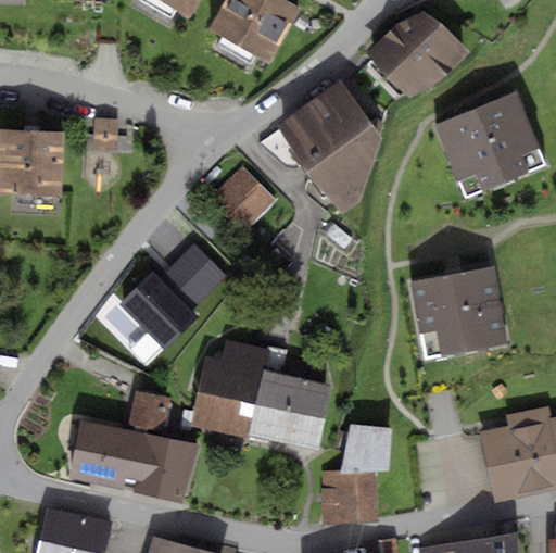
[(151,0),(189,21),(200,0),(151,0)]
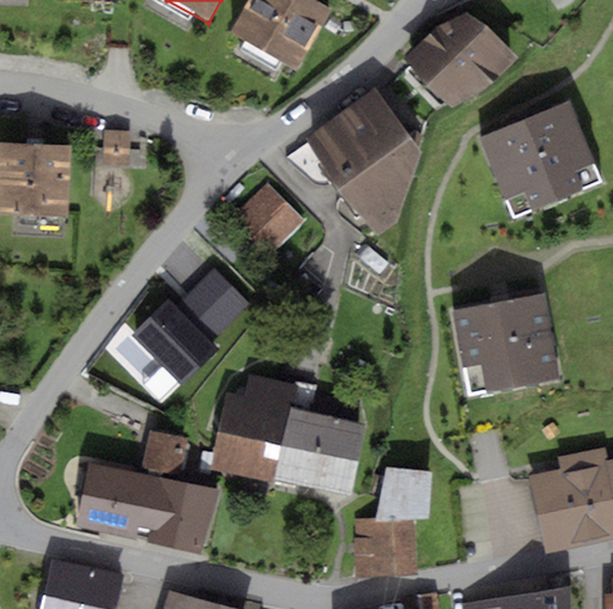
[(332,11),(314,0),(248,0),(230,34),(297,72),(332,11)]
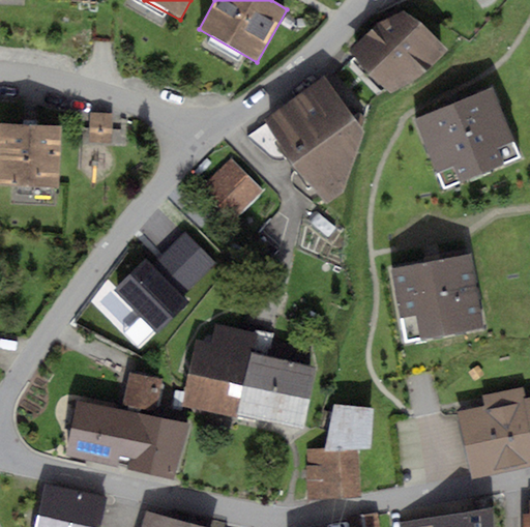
[(441,49),(400,5),(350,53),(391,96),(441,49)]
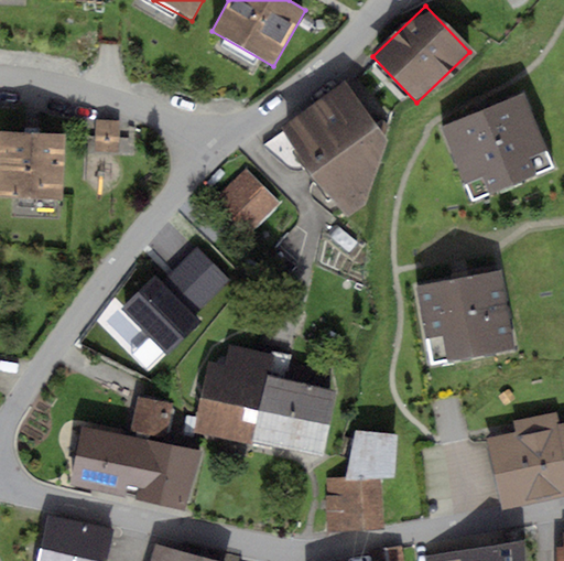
[(344,81),(282,123),(343,212),(365,198),(382,136),(344,81)]
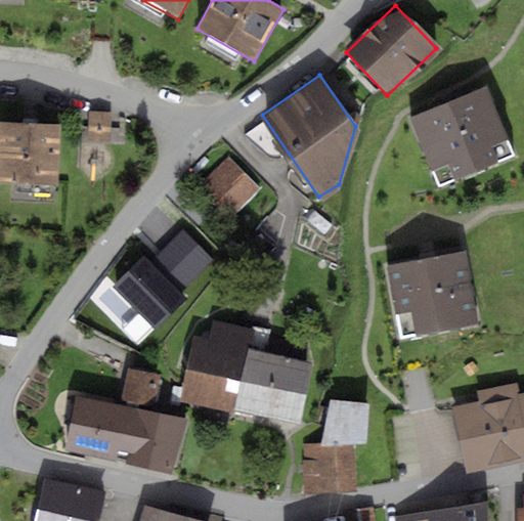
[(411,120),(438,188),(515,160),(488,91),(411,120)]
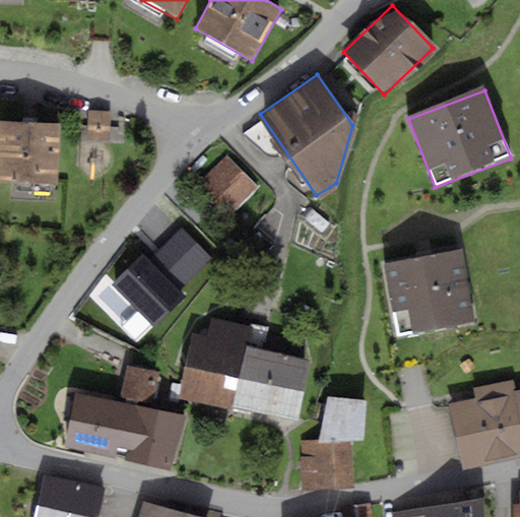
[(111,113),(89,112),(88,139),(109,140),(111,113)]
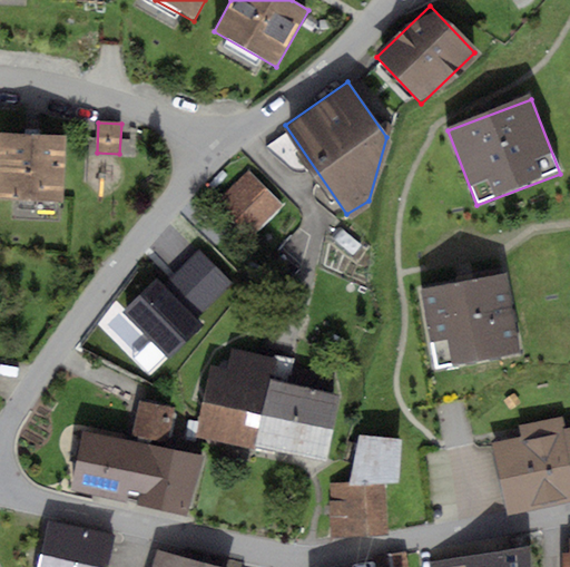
[(64,136),(0,133),(0,197),(61,199),(64,136)]
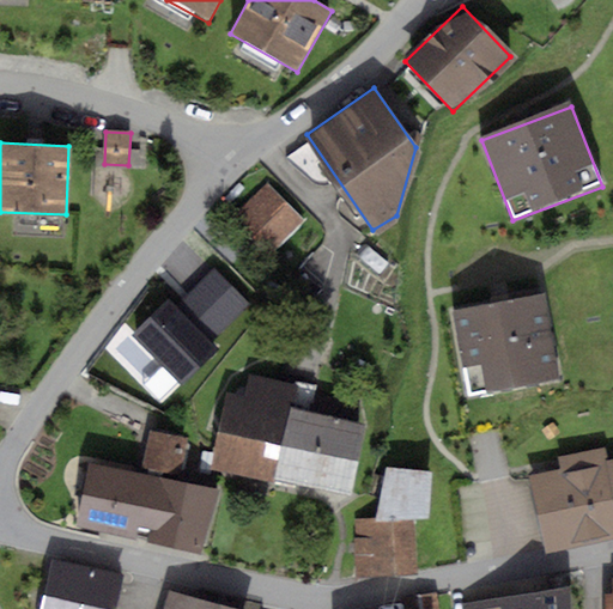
[(283,207),(271,194),(249,214),(262,227),(283,207)]
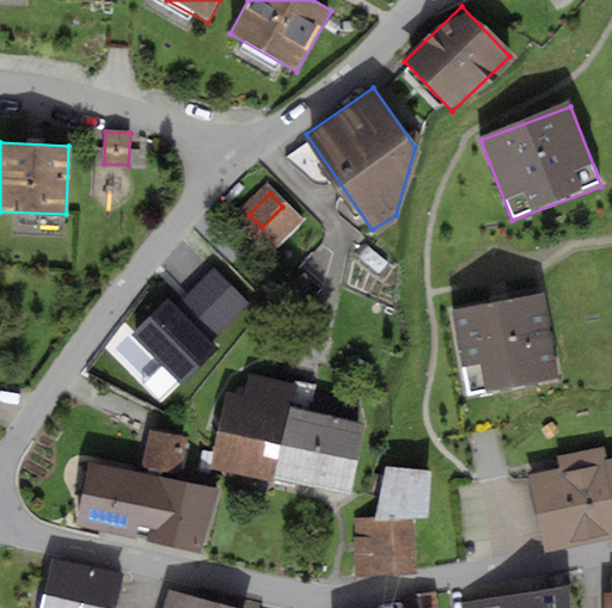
[(175,309),(169,302),(133,336),(178,384),(218,347),(209,338),(258,290),(227,259),(175,309)]
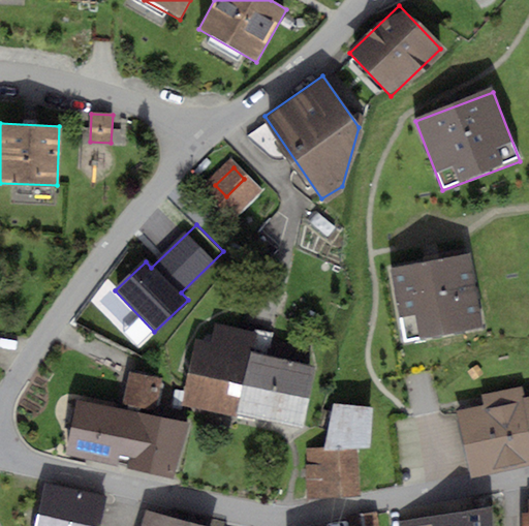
[(485,320),(471,252),(392,268),(406,337),(485,320)]
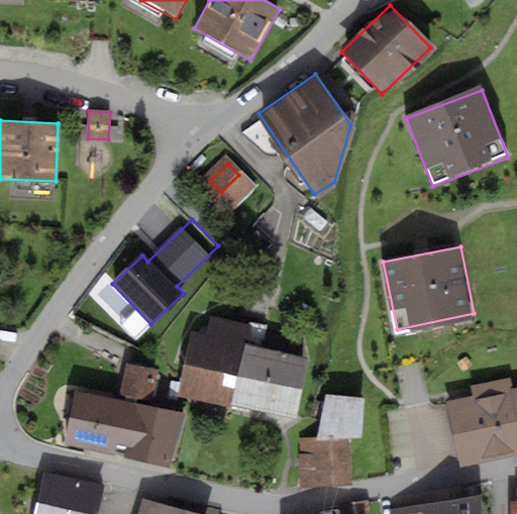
[(177,394),(231,403),(244,343),(248,323),(210,317),(205,335),(188,333),(177,394)]
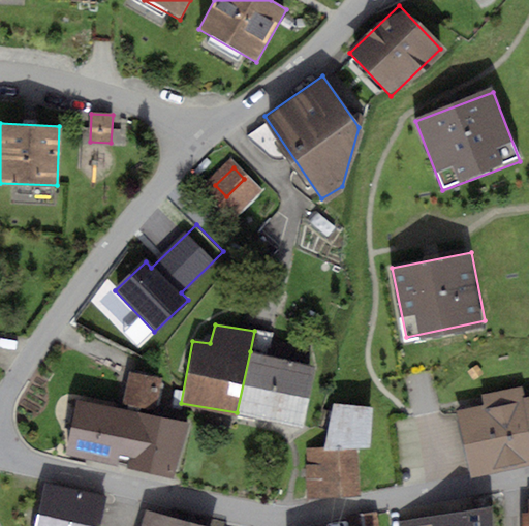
[(300,427),(314,366),(250,351),(237,412),(300,427)]
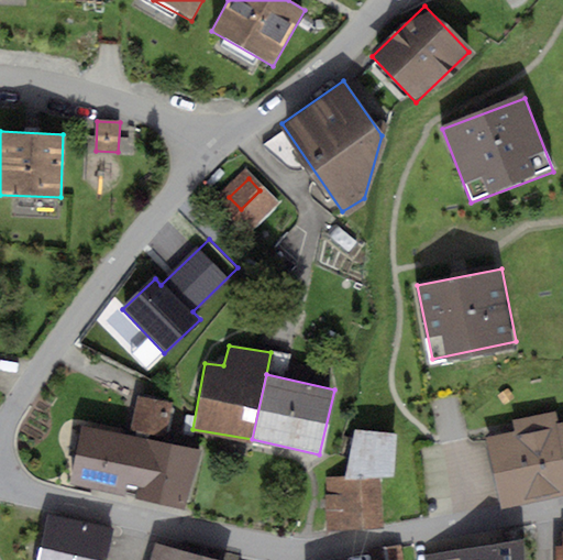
[(132,437),(85,427),(75,479),(123,489),(124,478),(142,481),(140,493),(181,504),(196,449),(162,442),(169,403),(140,396),(132,437)]
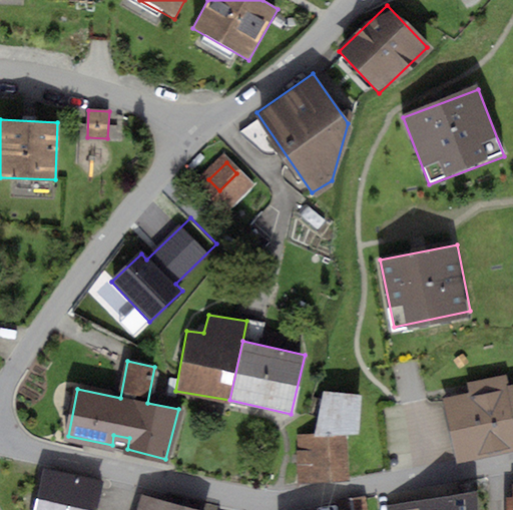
[(457,458),(512,447),(512,410),(508,384),(445,396),(457,458)]
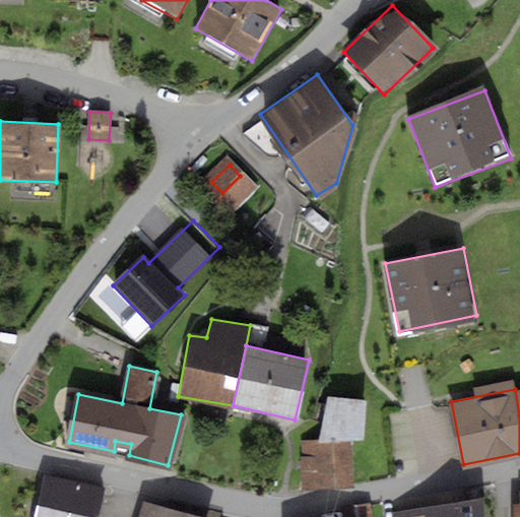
[(367,399),(329,394),(318,441),(352,440),(363,441),(367,399)]
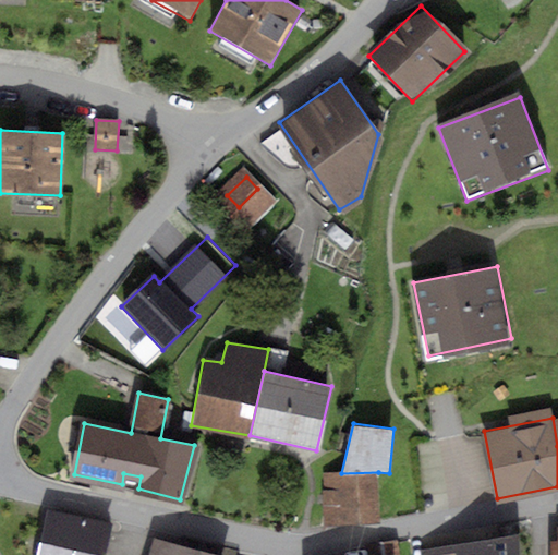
[(341,473),(323,474),(324,527),(379,523),(378,472),(341,473)]
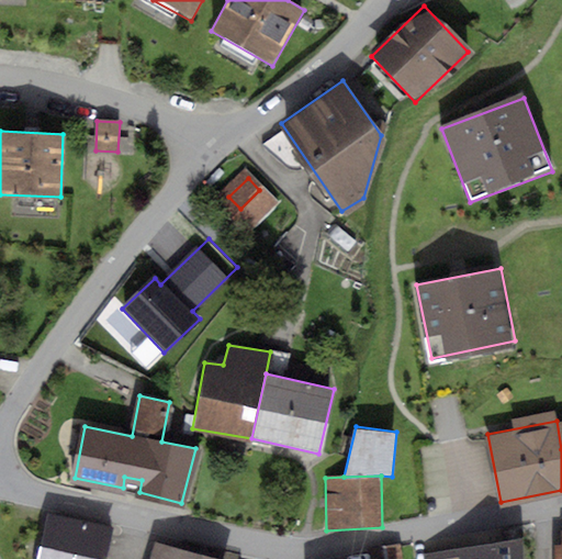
[(105,558),(112,529),(47,516),(37,558),(105,558)]
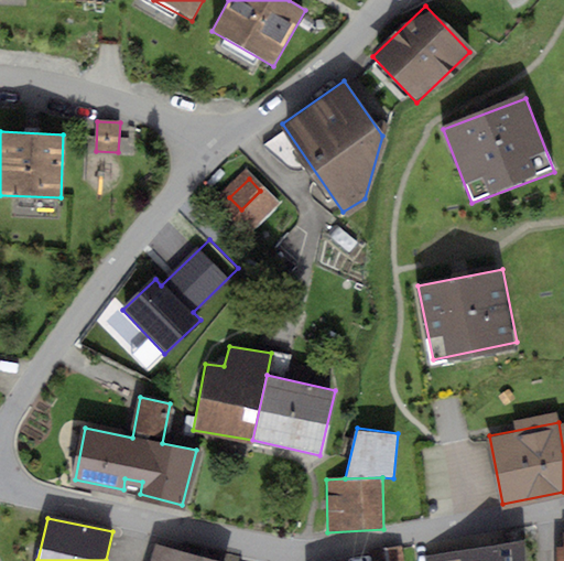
[(427,553),(427,560),(525,560),(525,537),(427,553)]
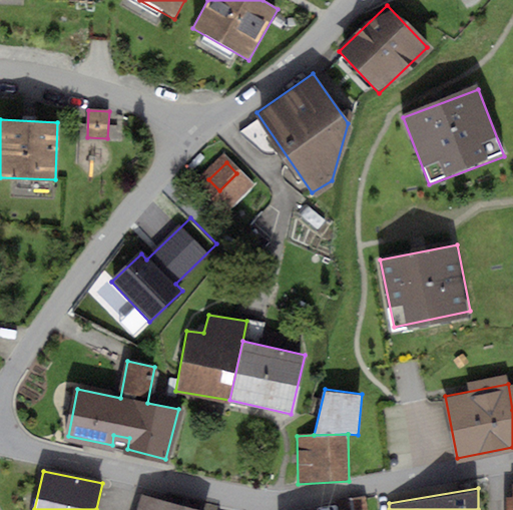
[(203,509),(142,494),(137,509),(203,509)]
